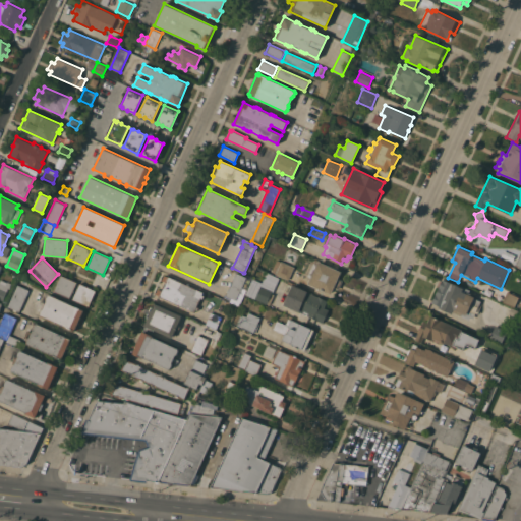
[(277,259),(281,262),(281,261),(294,267),(288,280),(275,274),(276,273),(272,272),(277,259)]
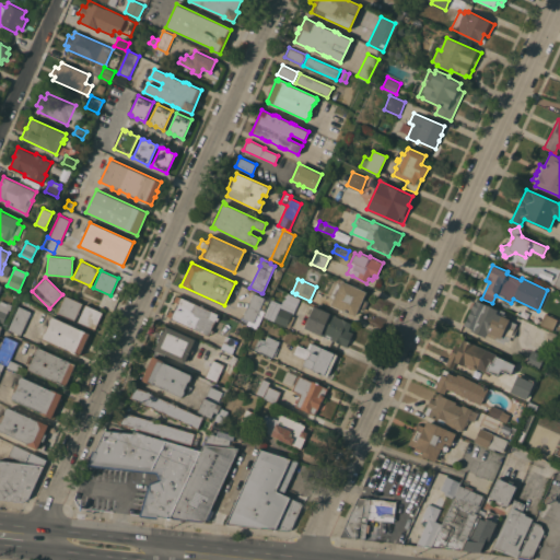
[(342,280),(366,292),(363,299),(369,301),(363,311),(359,308),(356,316),(331,305),(342,280)]
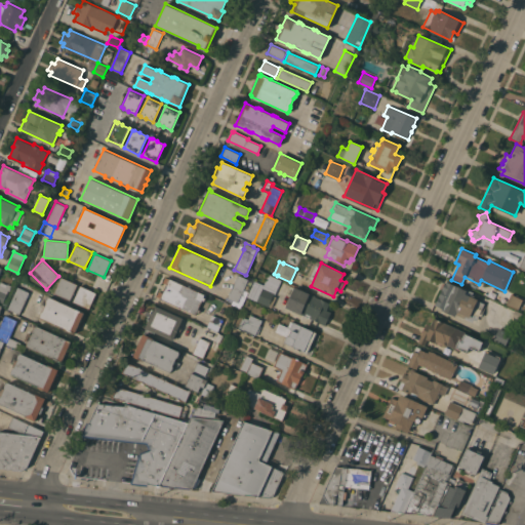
[(233,300),(228,297),(238,275),(244,277),(245,275),(246,275),(253,279),(240,308),(232,304),(233,300)]
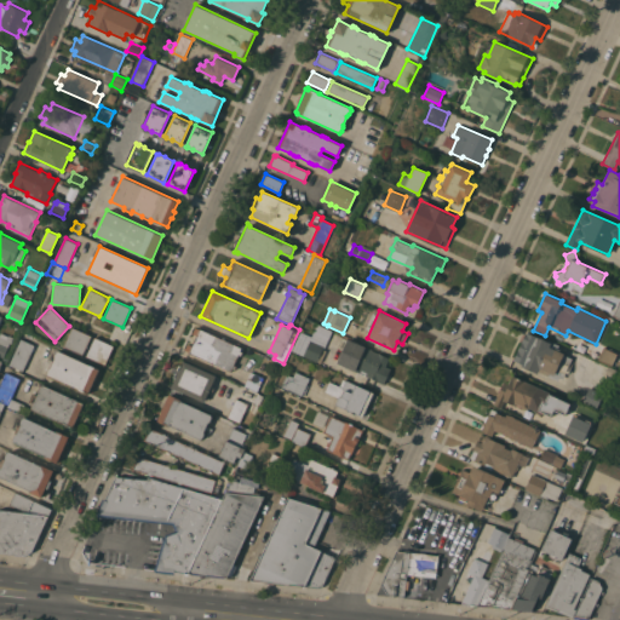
[(91,336),(82,355),(64,346),(73,327),(91,336)]
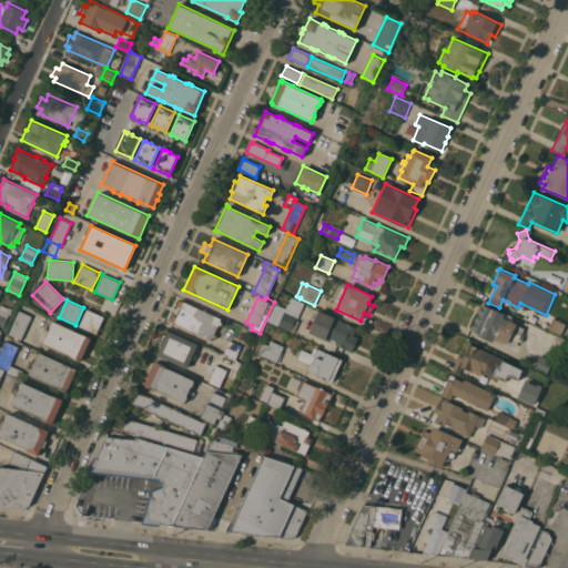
[(221,318),(220,322),(222,323),(221,325),(219,325),(214,334),(216,335),(215,338),(213,337),(212,341),(169,322),(172,315),(176,316),(180,307),(176,305),(179,300),(221,318)]
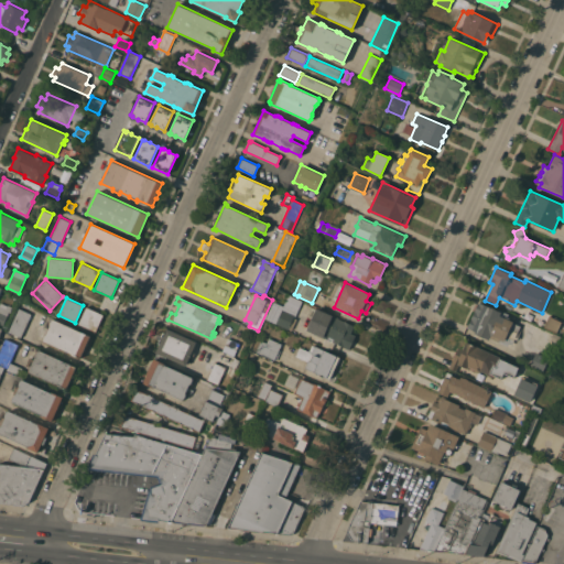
[(0,304),(1,302),(8,305),(8,304),(12,306),(10,311),(3,325),(0,323),(0,304)]
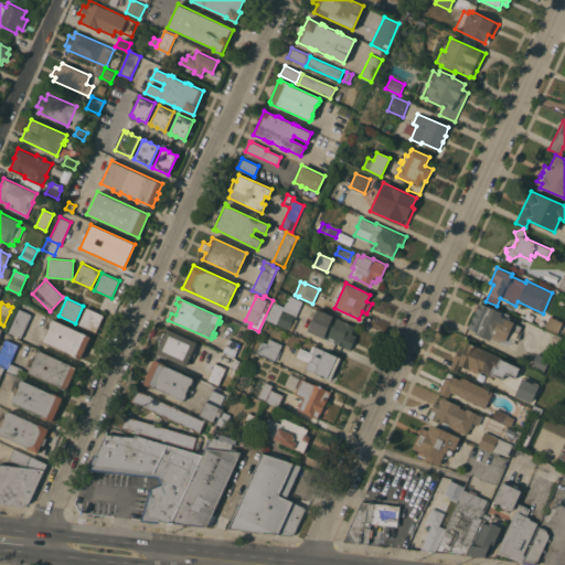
[(274,302),(296,312),(295,316),(296,316),(295,318),(297,319),(292,330),(289,328),(289,330),(267,319),(274,302)]
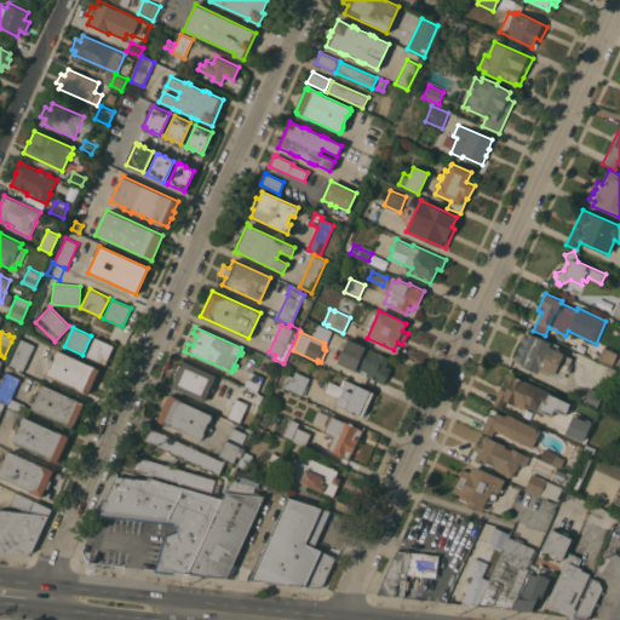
[(540,338),(545,339),(544,342),(547,343),(549,340),(560,344),(556,351),(573,359),(562,378),(560,377),(557,380),(539,371),(538,373),(521,366),(522,363),(514,361),(526,332),(540,338)]
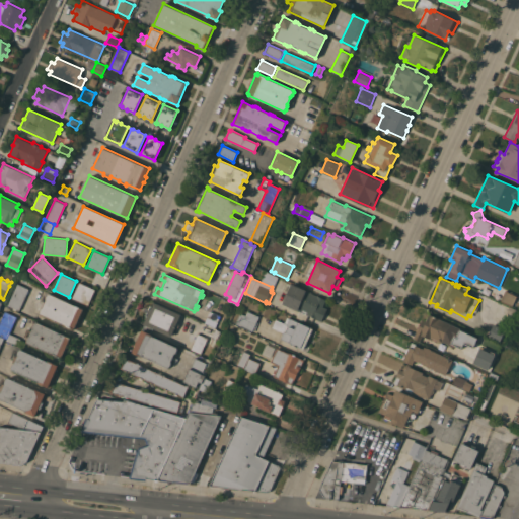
[(88,305),(72,298),(79,282),(95,289),(88,305)]
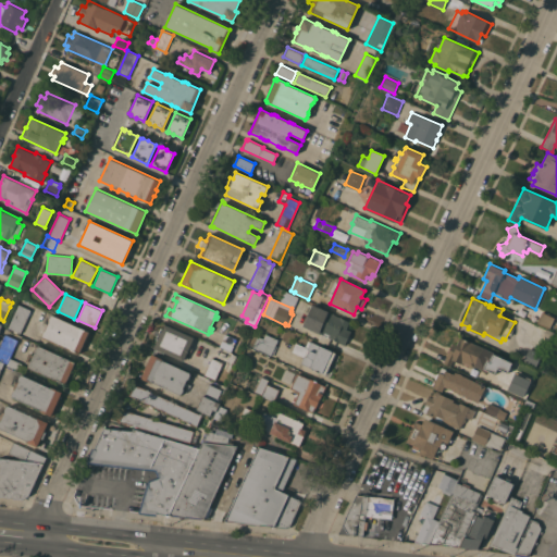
[(31,310),(21,333),(8,327),(19,304),(31,310)]
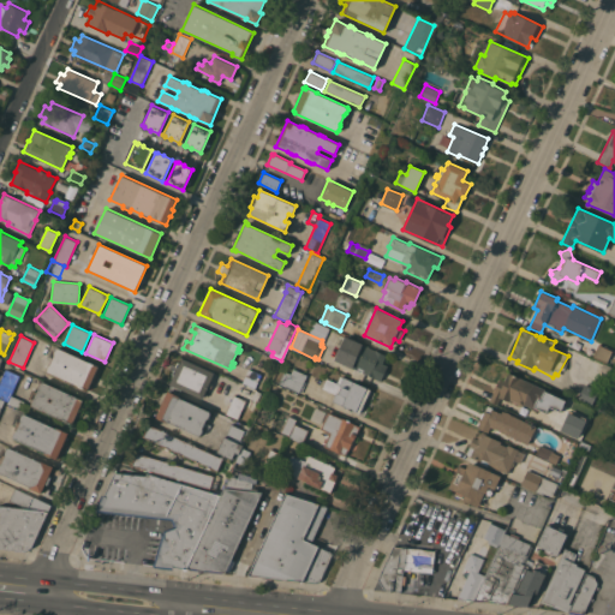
[(386,354),(382,363),(388,365),(381,381),(365,374),(362,381),(351,376),(353,369),(334,359),(345,335),(386,354)]
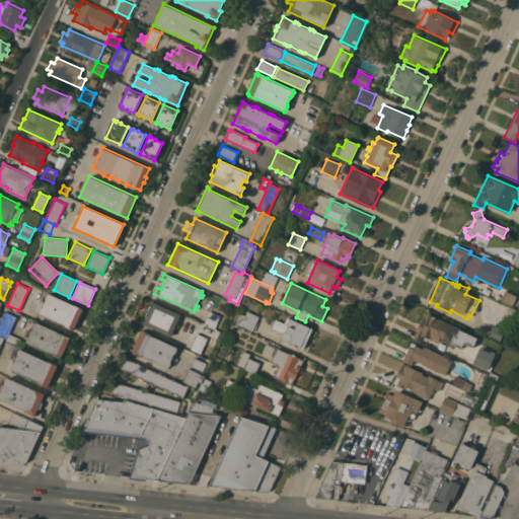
[(512,306),(500,301),(505,291),(517,296),(512,306)]
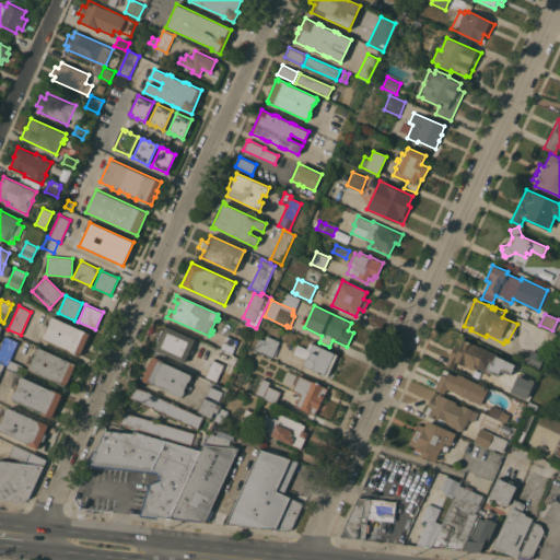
[(90,333),(79,356),(43,338),(43,335),(43,334),(44,333),(45,331),(49,323),(49,322),(49,319),(50,318),(53,316),(90,333)]
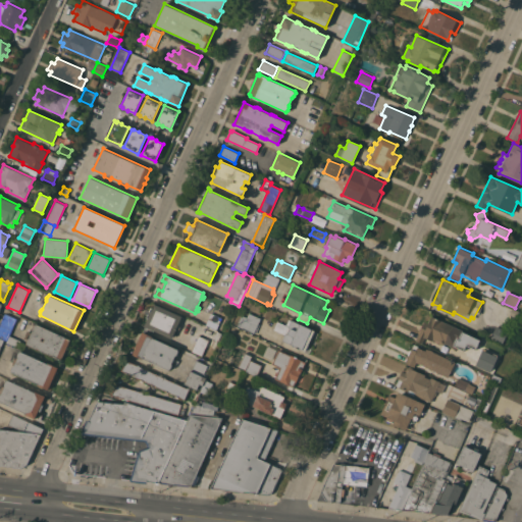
[(152,334),(144,331),(146,326),(145,325),(154,304),(181,316),(171,338),(154,330),(152,334)]
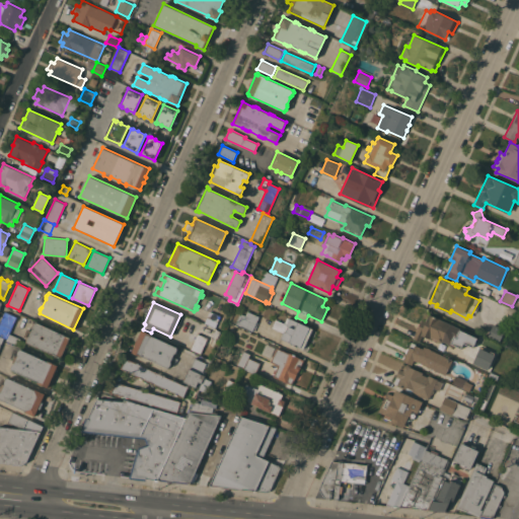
[(210,311),(209,311),(212,304),(226,310),(223,316),(224,317),(219,329),(205,322),(210,311)]
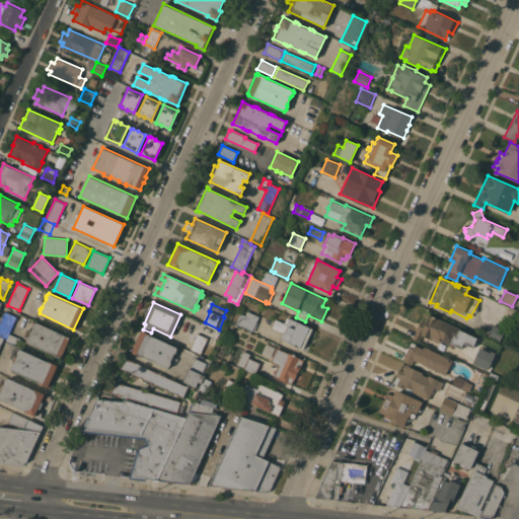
[(506,312),(509,306),(515,309),(513,315),(506,312)]
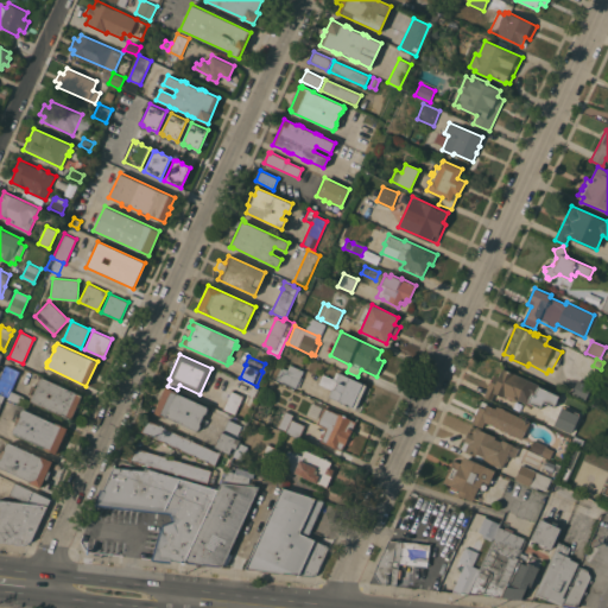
[(304,371),(296,388),(276,379),(282,367),(287,369),(290,363),(304,371)]
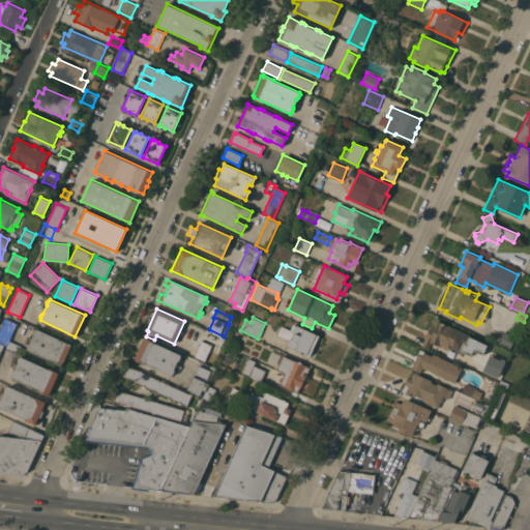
[(21,346),(18,352),(5,347),(6,346),(0,343),(0,328),(5,318),(17,323),(8,341),(21,346)]
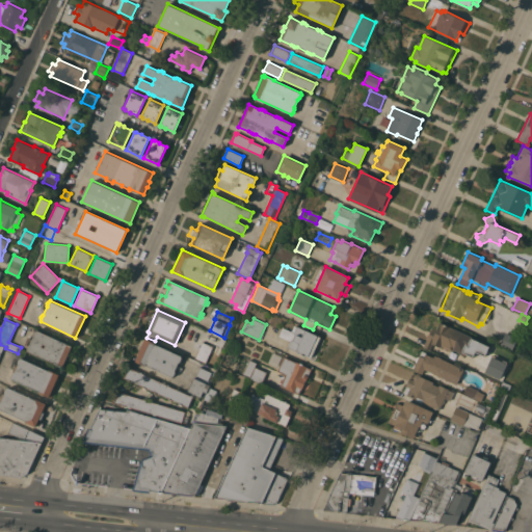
[(475,350),(471,357),(453,349),(453,350),(450,351),(448,350),(447,348),(442,345),(441,347),(432,344),(430,349),(424,346),(426,341),(433,326),(436,327),(437,324),(439,324),(440,321),(490,346),(485,355),(475,350)]
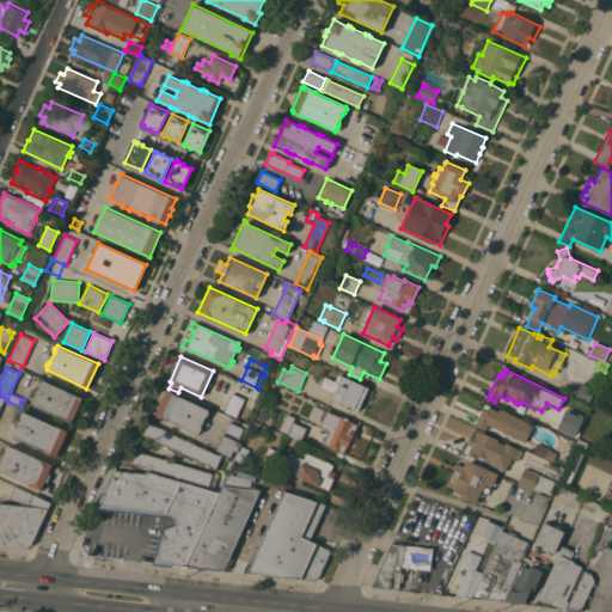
[(369,387),(359,411),(331,399),(334,392),(320,386),(325,377),(336,381),(338,374),(341,375),(342,375),(369,387)]
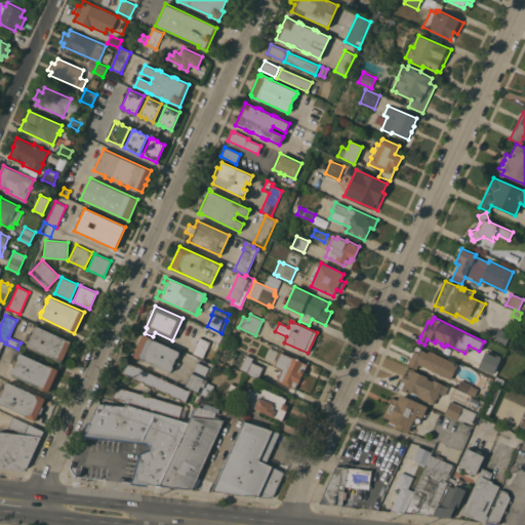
[(61,362),(27,346),(27,344),(27,341),(29,339),(33,331),(33,329),(34,327),(35,326),(36,325),(71,340),(61,362)]
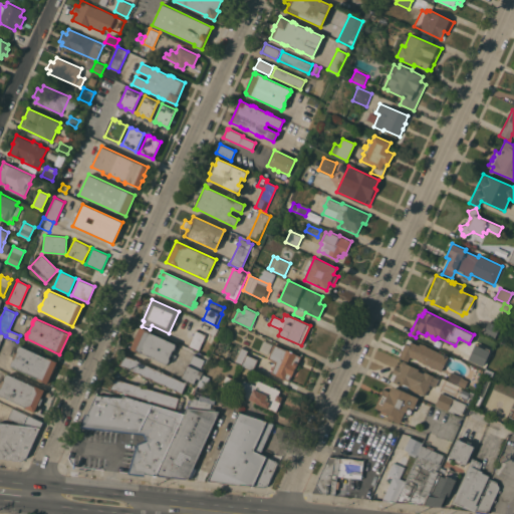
[(488,320),(500,326),(495,338),(483,333),(488,320)]
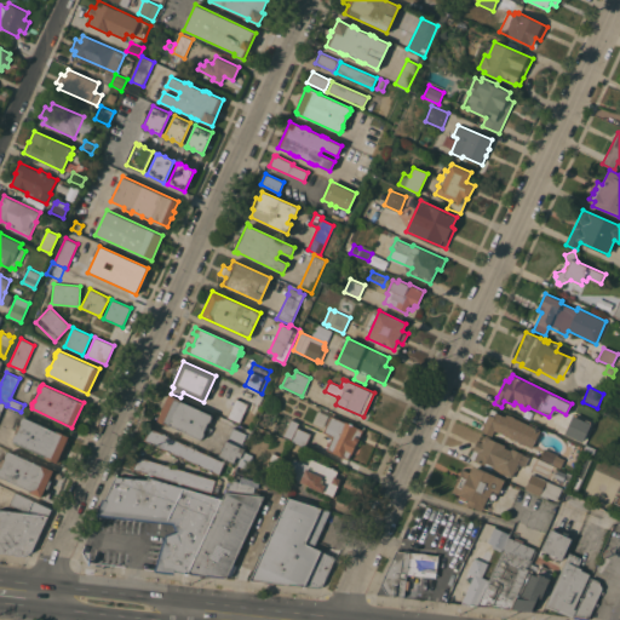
[(286,392),(282,400),(274,395),(277,388),(286,392)]
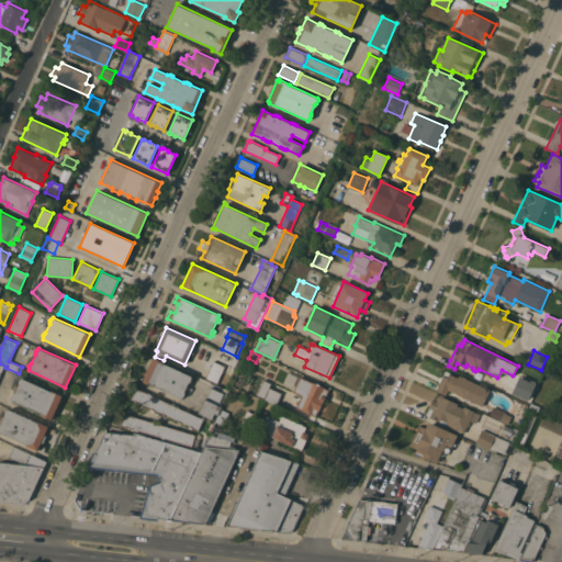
[(154,357),(165,362),(165,363),(192,375),(192,378),(190,381),(189,383),(184,391),(186,393),(183,396),(181,397),(154,385),(153,386),(142,381),(154,357)]
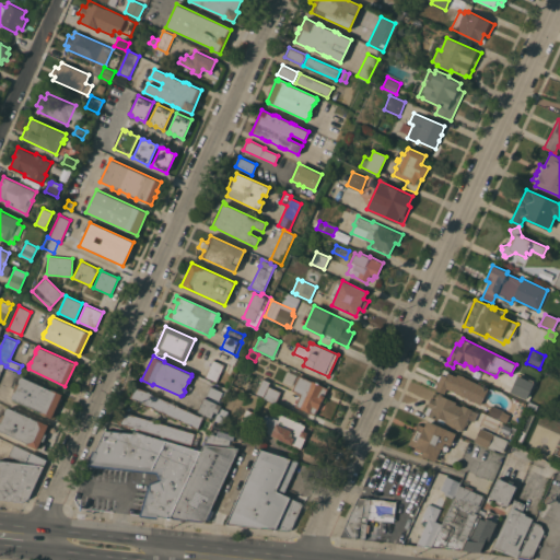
[(224,363),(221,370),(226,372),(226,371),(230,373),(224,385),(200,374),(208,357),(224,363)]
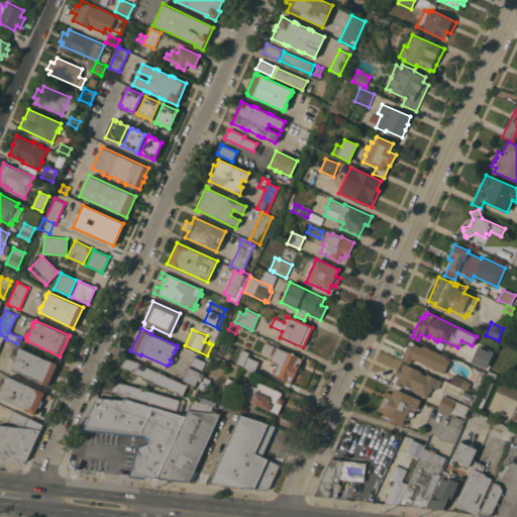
[(405,351),(404,350),(406,345),(407,345),(410,339),(414,341),(413,343),(421,347),(422,344),(425,345),(429,347),(450,358),(446,368),(447,368),(445,372),(444,372),(443,374),(424,364),(424,365),(421,364),(421,362),(420,362),(420,363),(416,360),(417,360),(412,358),(410,364),(401,358),(405,351)]
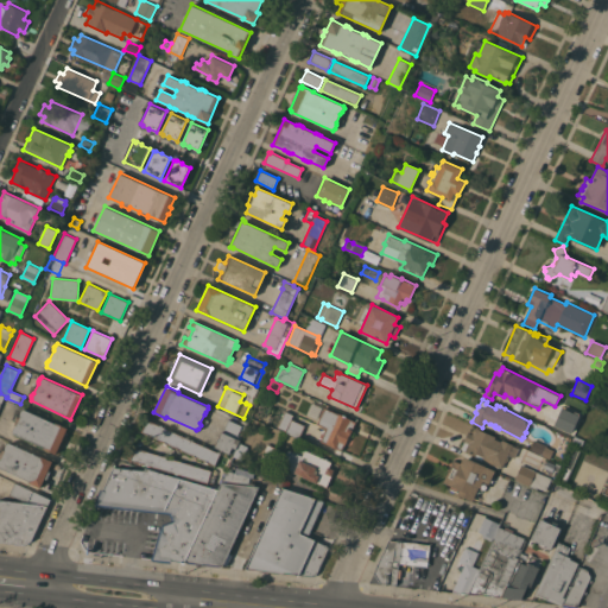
[(356,422),(350,435),(349,434),(343,447),(342,450),(321,441),(321,439),(318,438),(321,434),(323,434),(327,428),(317,424),(324,407),(356,422)]
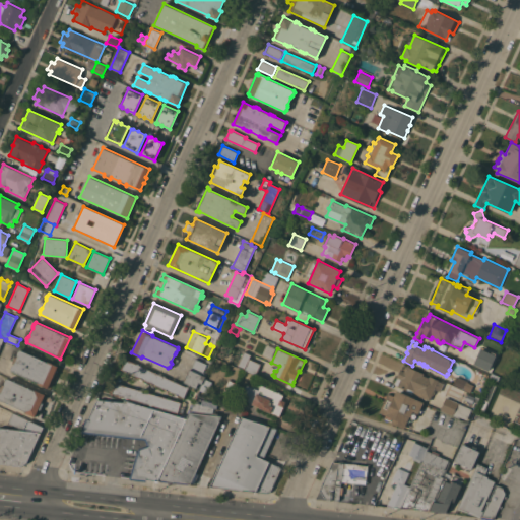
[(479,348),(496,355),(489,371),(473,364),(479,348)]
